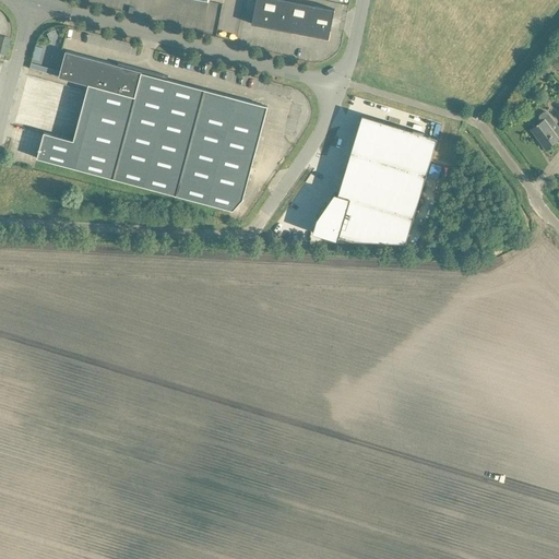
[(256,0),(252,24),(281,30),(286,0),(256,0)]
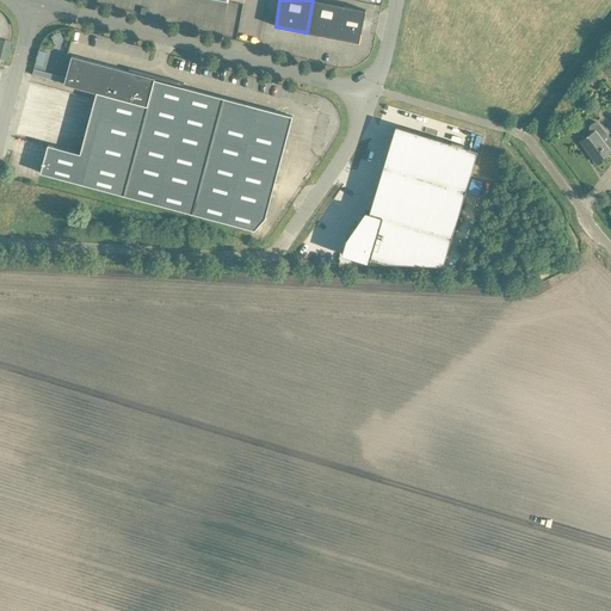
[(313,0),(307,32),(339,38),(345,6),(315,0),(313,0)]
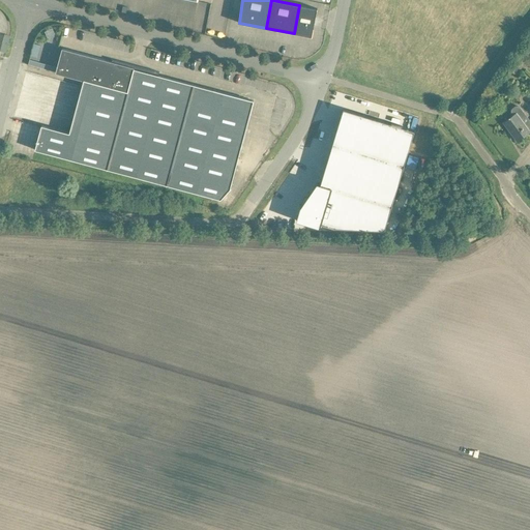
[(299,5),(294,33),(312,37),(318,8),(299,5)]
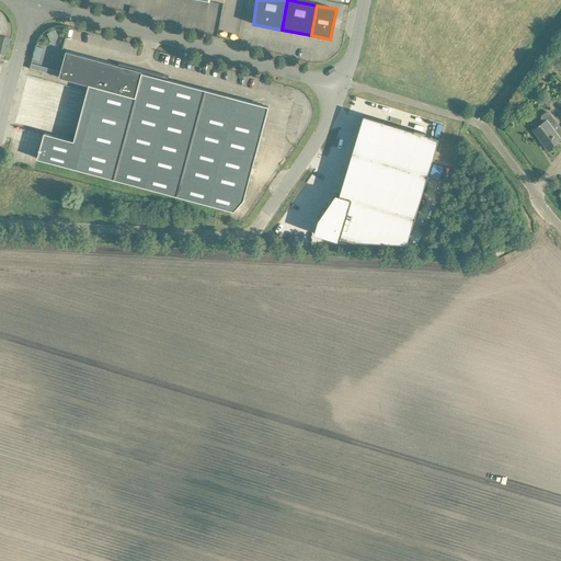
[(44,133),(44,134),(37,159),(235,212),(244,199),(262,133),(268,106),(226,95),(168,80),(169,77),(119,63),(118,65),(66,52),(59,77),(89,86),(73,140),(44,133)]
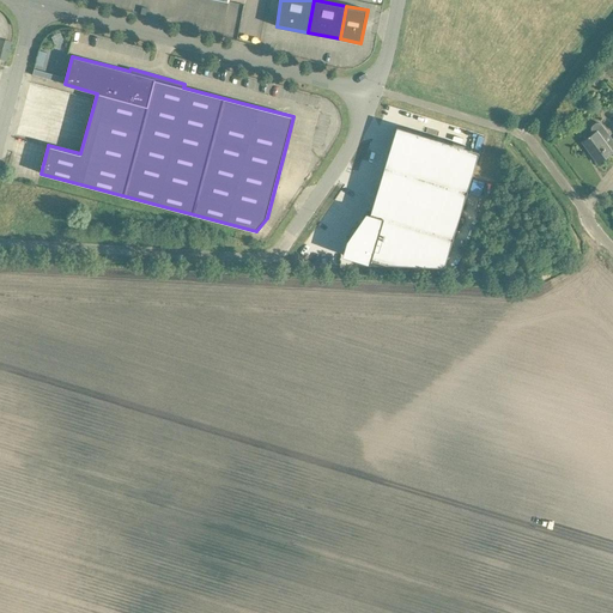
[(583,141),(599,163),(612,152),(612,139),(610,134),(608,134),(601,123),(599,122),(596,123),(593,126),(592,127),(592,129),(594,133),(583,141)]
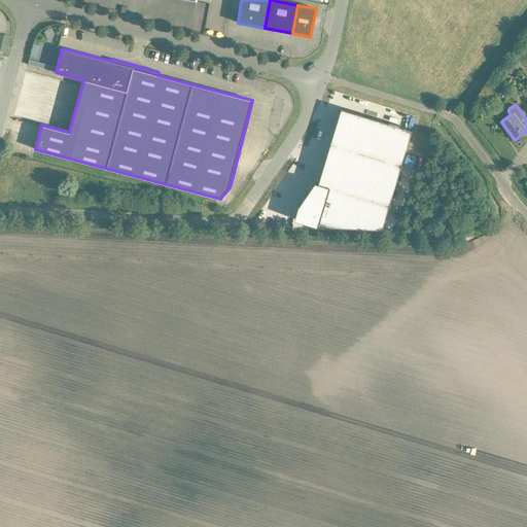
[(299,206),(294,219),(318,226),(319,222),(331,225),(382,229),(412,130),(341,108),(318,183),(315,182),(299,206)]
